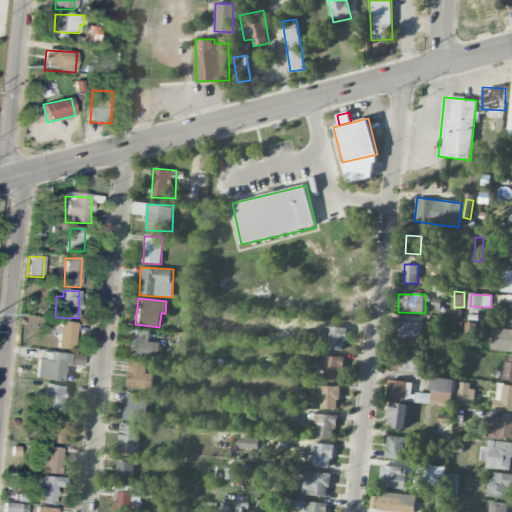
[(57,348),(73,350),(76,323),(60,321),(57,348)]
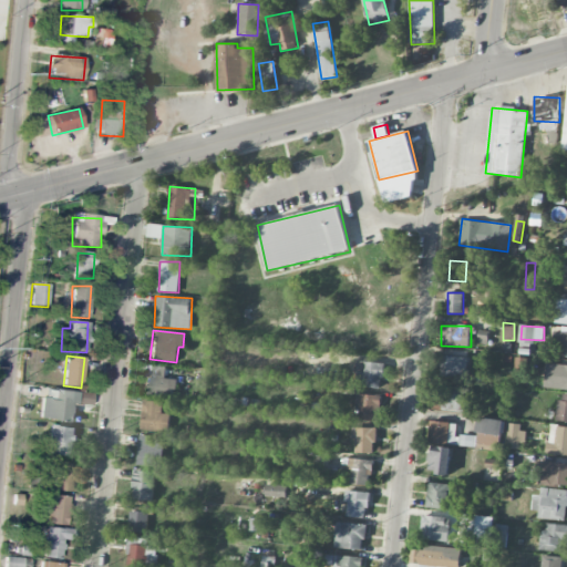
[(440,375),(465,379),(468,359),(442,356),(440,375)]
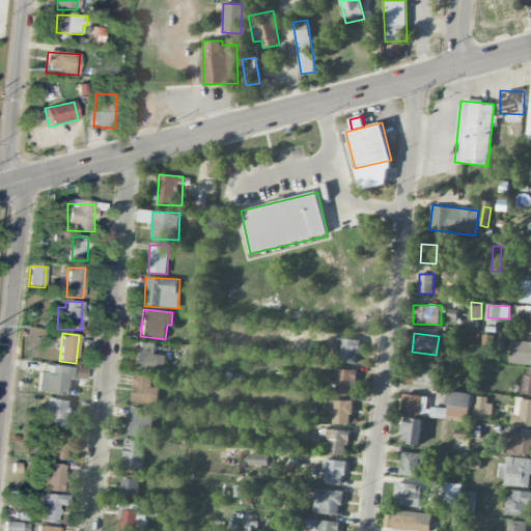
[(359,339),(334,338),(333,362),(358,363),(359,339)]
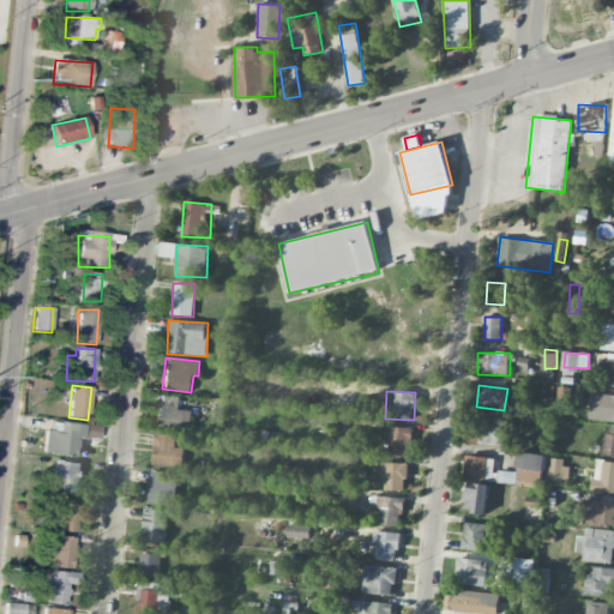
[(613,395),(591,393),(588,419),(613,421),(613,395)]
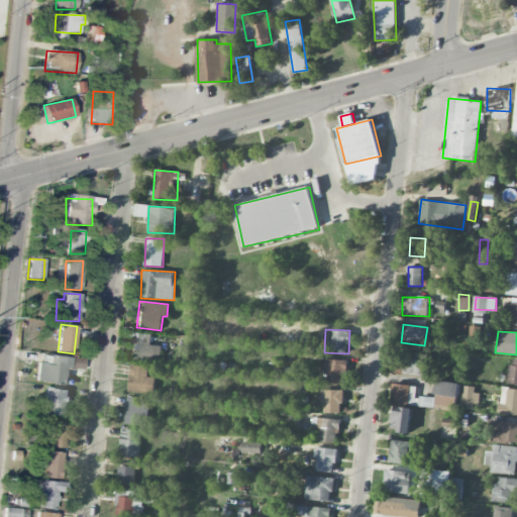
[(162,345),(151,345),(151,333),(134,333),(133,360),(162,362),(162,345)]
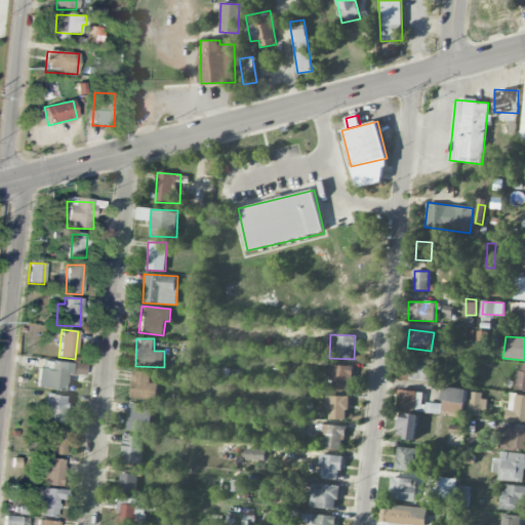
[(405,369),(397,369),(397,379),(433,380),(433,359),(406,358),(405,369)]
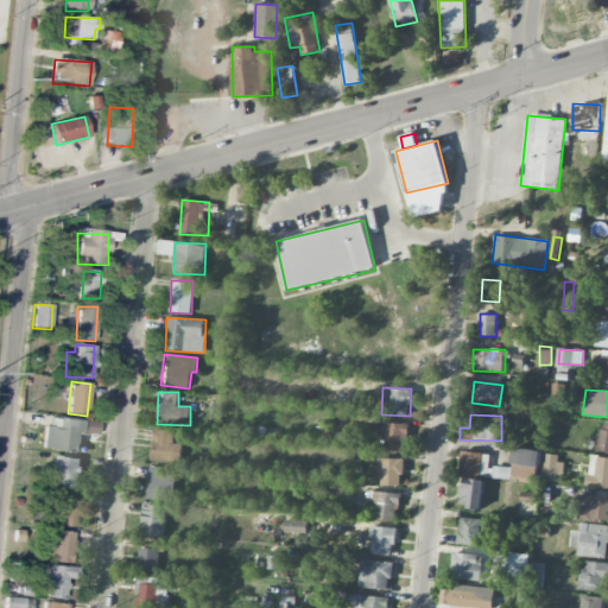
[(46,418),(44,449),(83,453),(84,432),(96,434),(97,423),(46,418)]
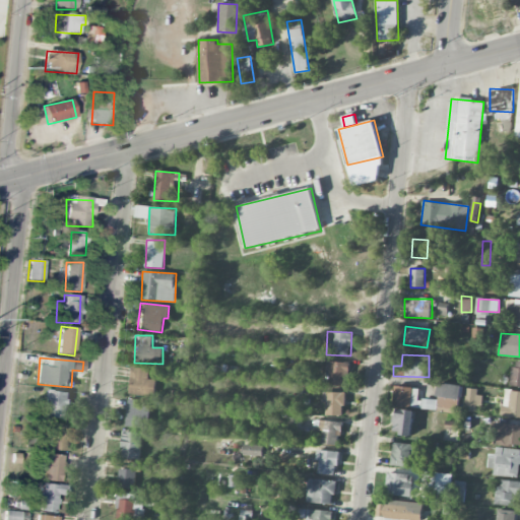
[(348,363),(328,362),(327,385),(347,385),(348,363)]
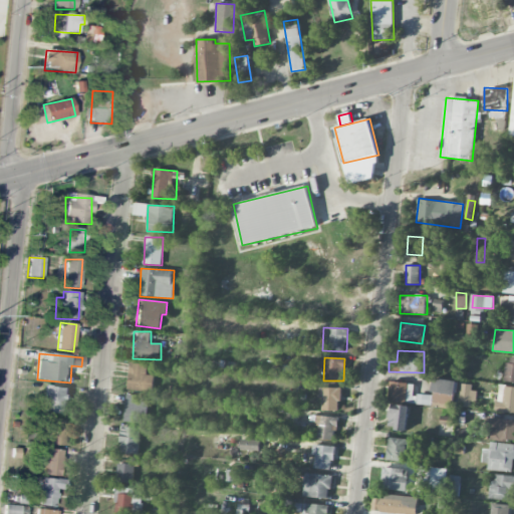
[(154,391),(155,375),(147,374),(147,363),(129,362),(127,390),(154,391)]
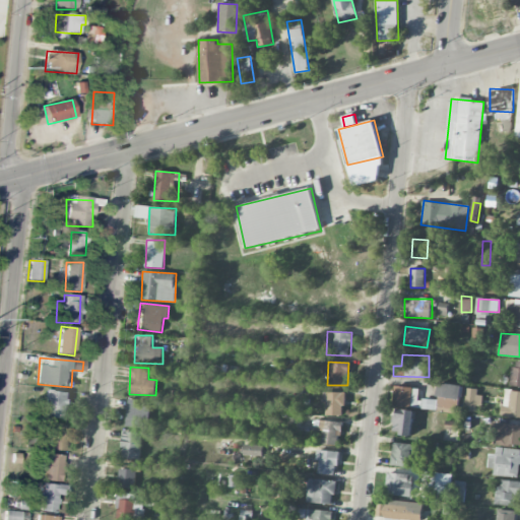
[(437,408),(459,409),(460,385),(439,383),(437,408)]
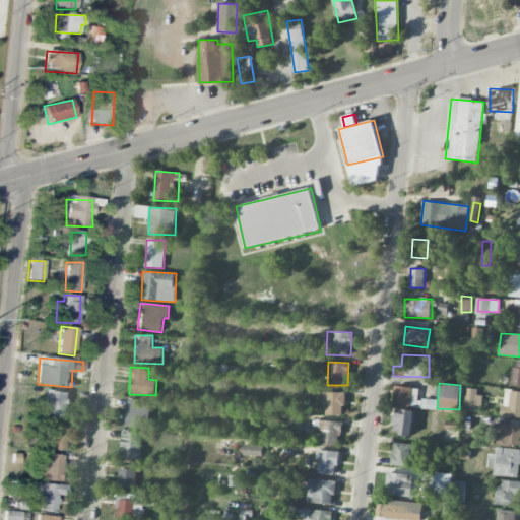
[(394,407),(437,408),(437,399),(418,399),(418,388),(395,387),(394,407)]
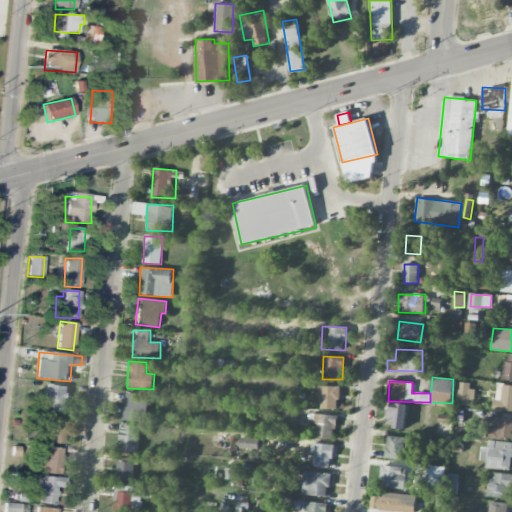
[(458,398),(471,399),(472,383),(459,382),(458,398)]
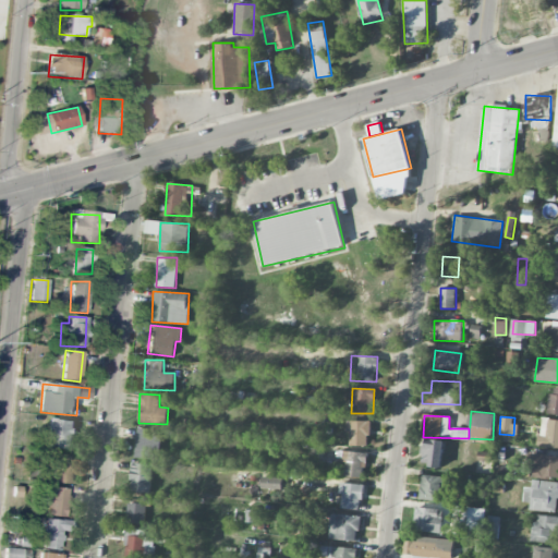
[(73,450),(75,421),(48,419),(48,435),(56,436),(55,449),(73,450)]
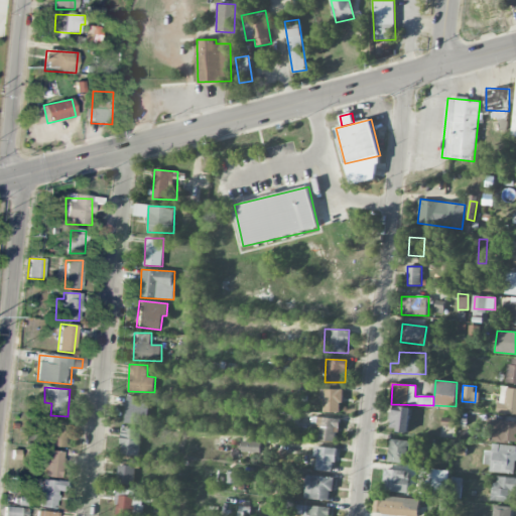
[(321,412),(341,412),(342,389),(323,389),(321,412)]
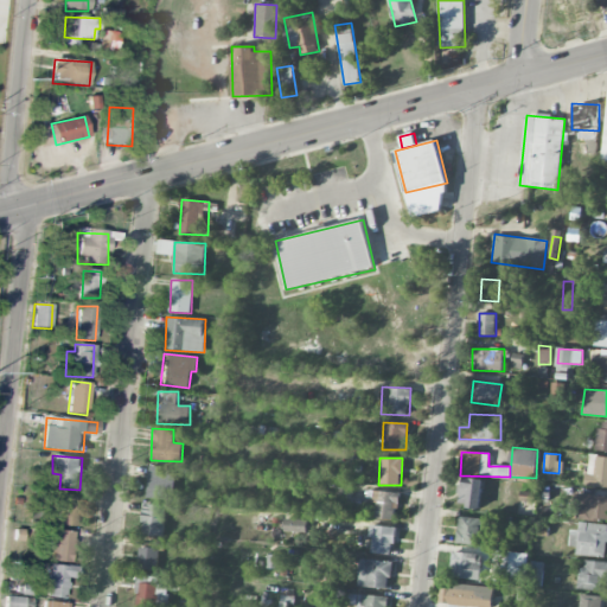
[(147,498),(173,499),(174,467),(148,466),(147,498)]
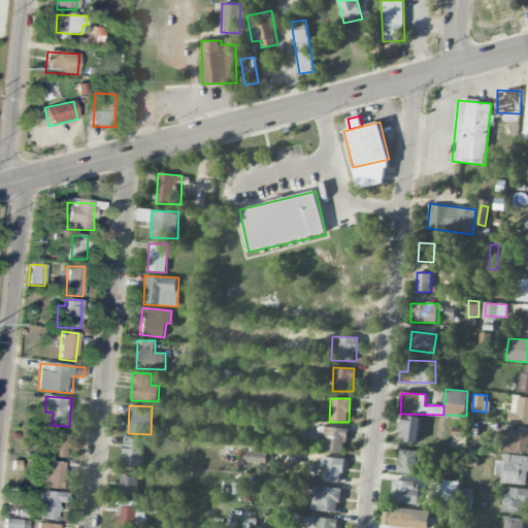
[(399,439),(418,441),(421,417),(401,416),(399,439)]
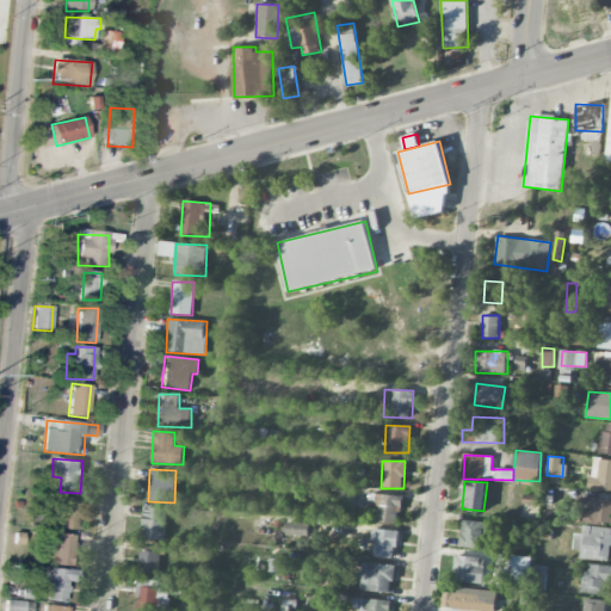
[(400,523),(401,495),(378,494),(377,522),(400,523)]
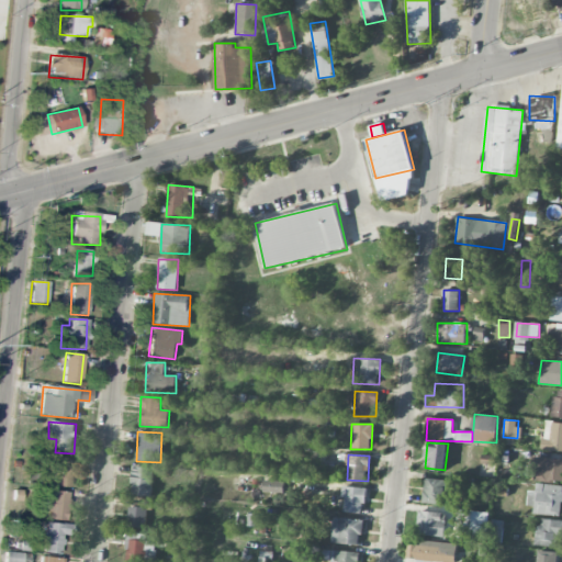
[(495,457),(483,454),(481,462),(493,464),(495,457)]
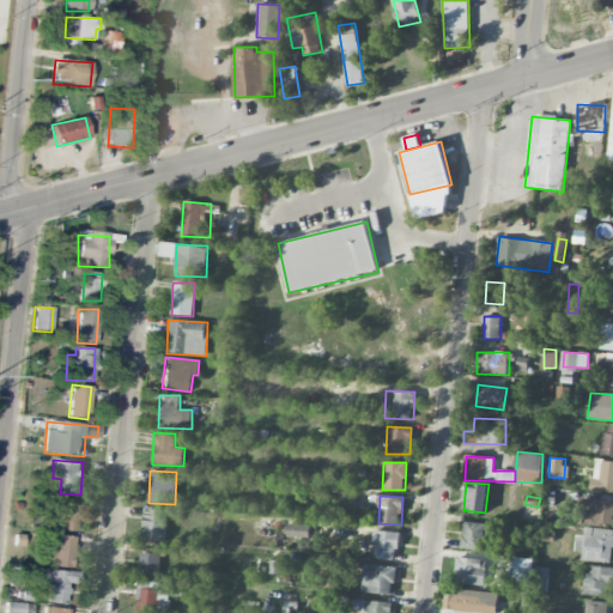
[(54,499),(53,517),(43,516),(43,530),(78,532),(79,501),(54,499)]
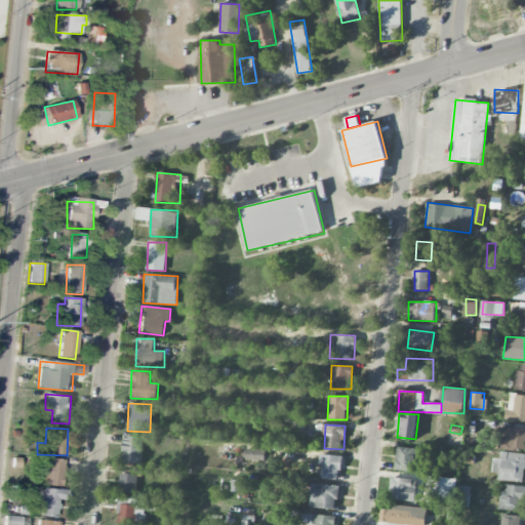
[(510,449),(524,449),(524,428),(506,428),(505,442),(510,442),(510,449)]
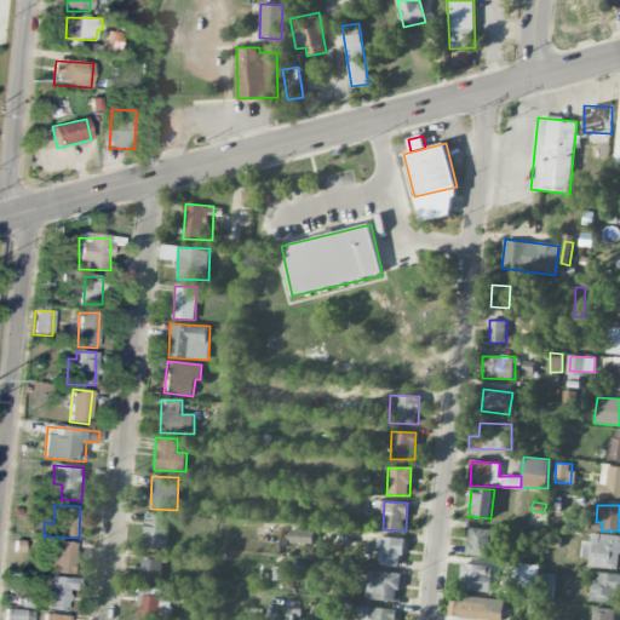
[(166,549),(171,516),(148,514),(143,545),(166,549)]
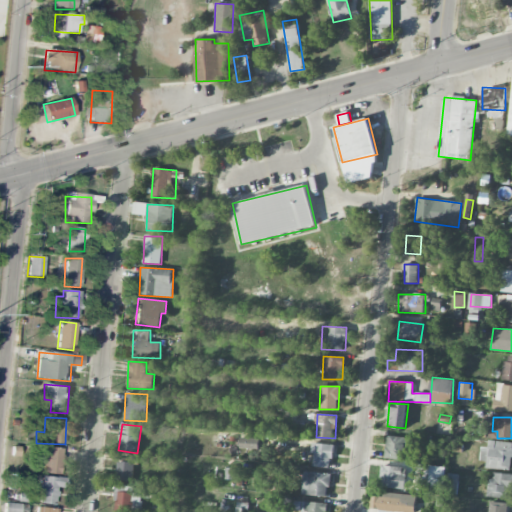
[(403,459),(404,437),(386,436),(385,459),(403,459)]
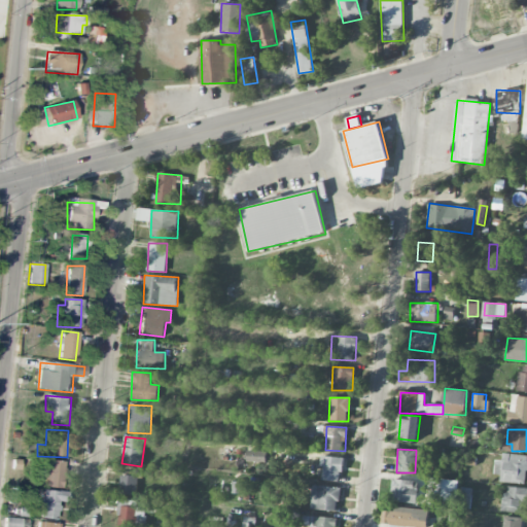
[(502,460),(495,460),(493,475),(500,476),(500,482),(524,484),(525,471),(526,471),(526,455),(503,453),(502,460)]
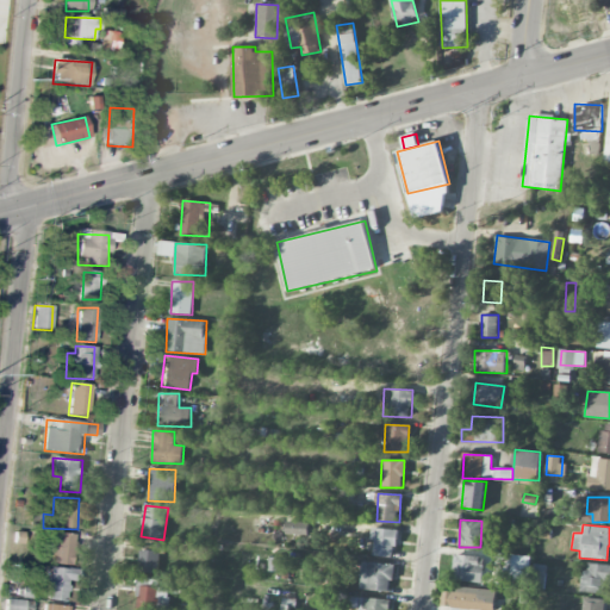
[(397,529),(373,528),(372,555),(396,556),(397,529)]
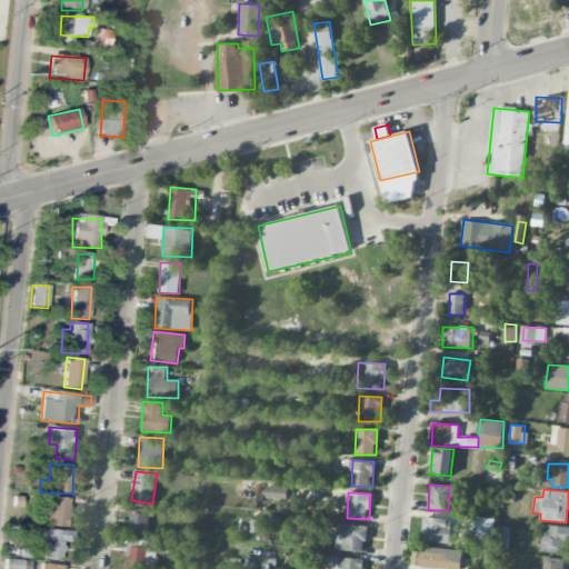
[(39,526),(67,527),(68,498),(40,497),(39,526)]
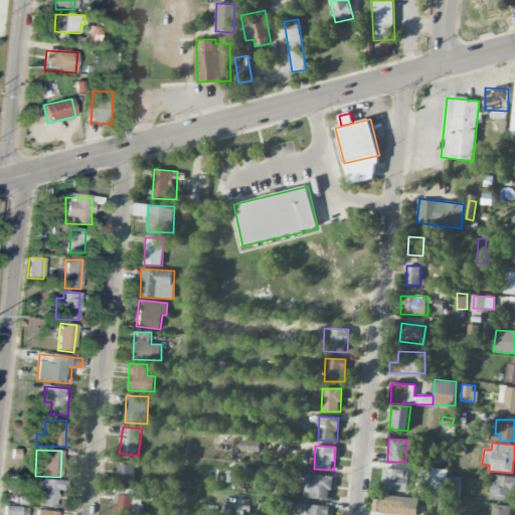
[(133,485),(135,465),(118,464),(117,484),(133,485)]
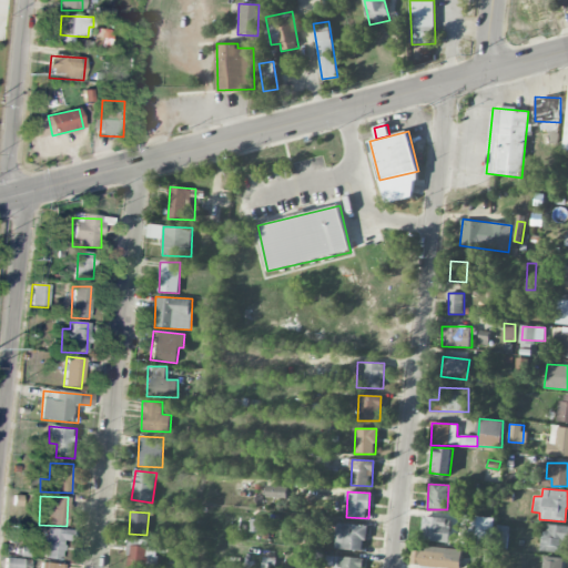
[(421,539),(447,543),(450,519),(424,516),(421,539)]
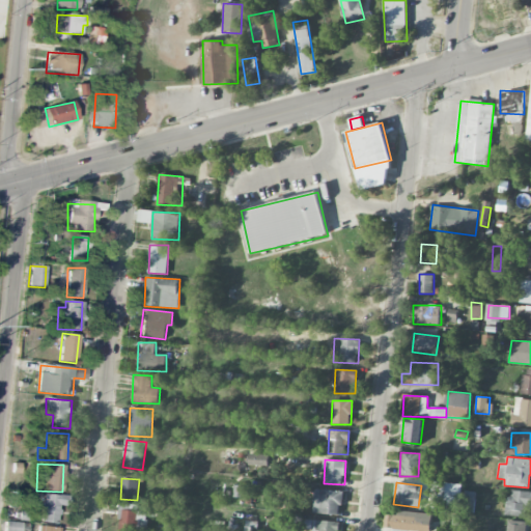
[(463,484),(446,482),(444,504),(459,506),(463,484)]
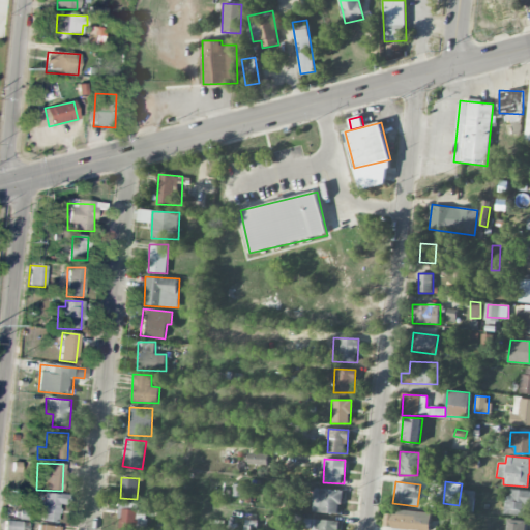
[(313,512),(340,513),(341,490),(315,489),(313,512)]
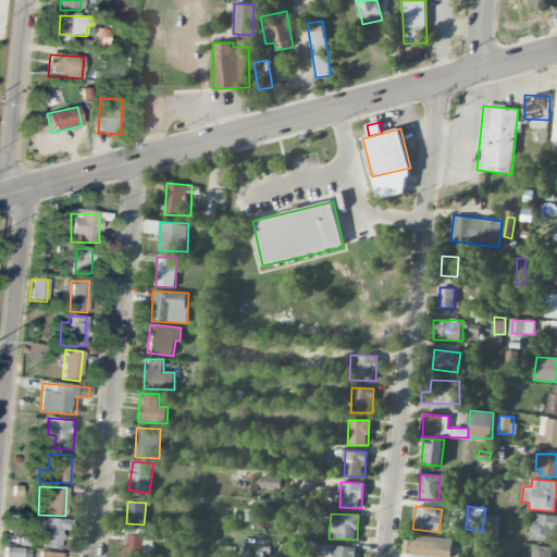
[(496,535),(498,516),(485,515),(484,535),(496,535)]
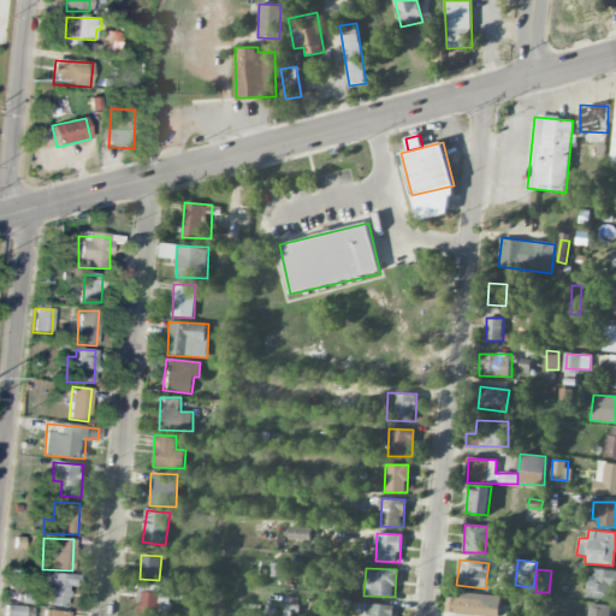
[(615,570),(588,569),(587,598),(614,599),(615,570)]
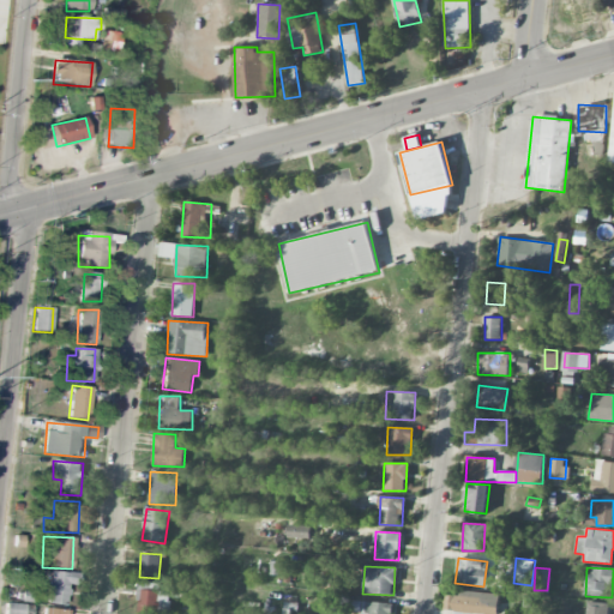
[(46,605),(66,606),(66,584),(77,585),(77,572),(47,572),(46,605)]
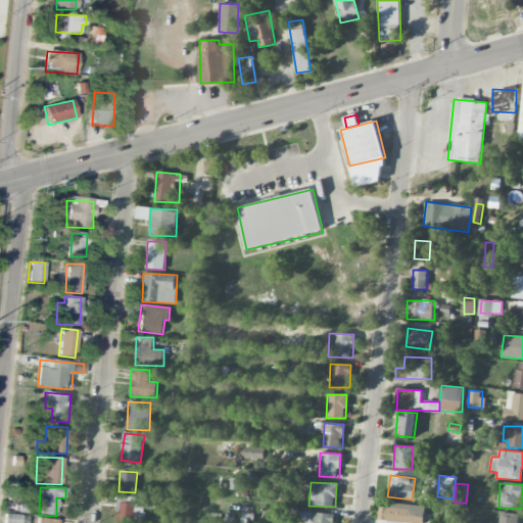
[(119,522),(144,522),(144,504),(120,503),(119,522)]
